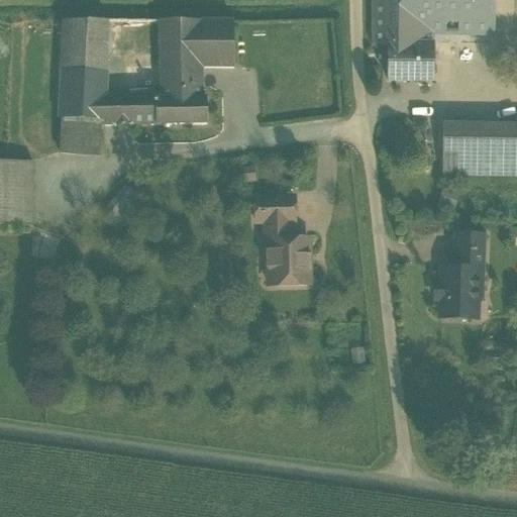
[(491,0),(373,0),(373,22),(397,22),(397,29),(406,29),(406,34),(433,34),(491,34),(491,0)]
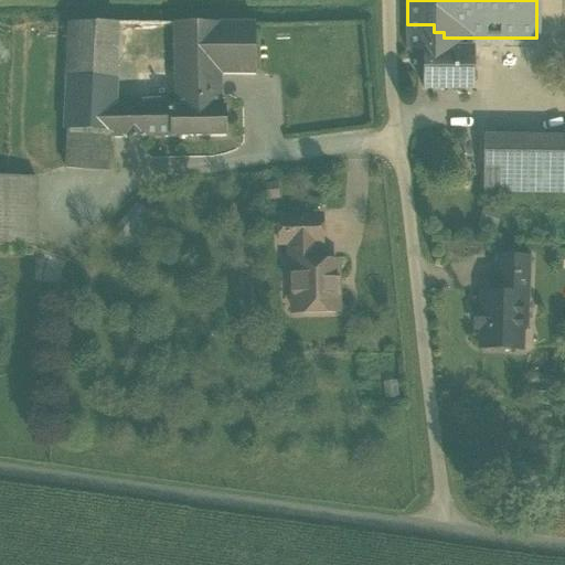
[(118,22),(43,22),(39,129),(110,139),(113,139),(114,112),(118,22)]
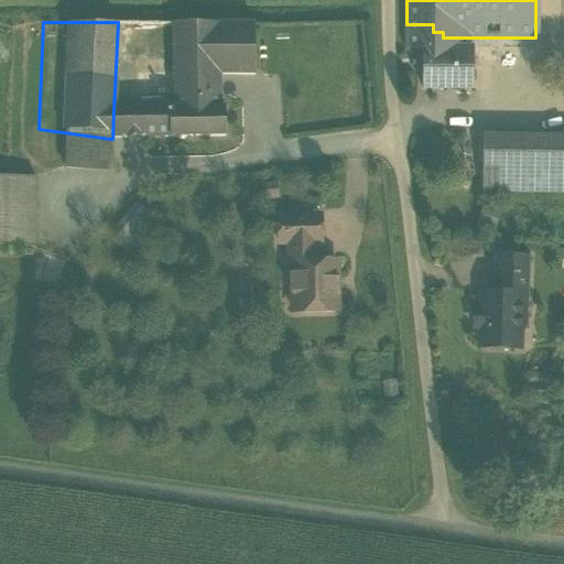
[(255,22),(169,22),(173,94),(221,93),(220,74),(256,73),(255,22)]
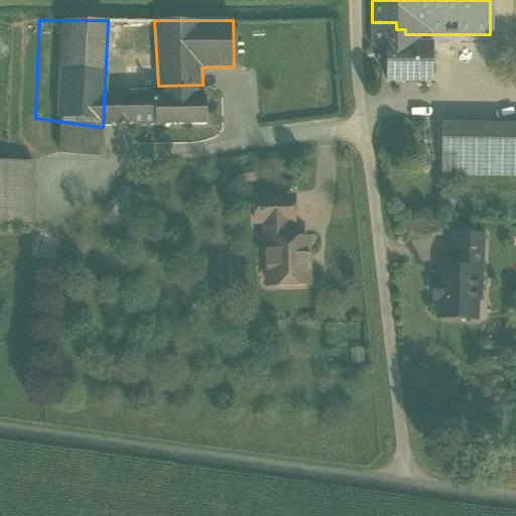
[(432,34),(405,34),(405,29),(396,29),(396,22),(372,22),(372,45),(387,45),(387,82),(432,82),(432,34)]
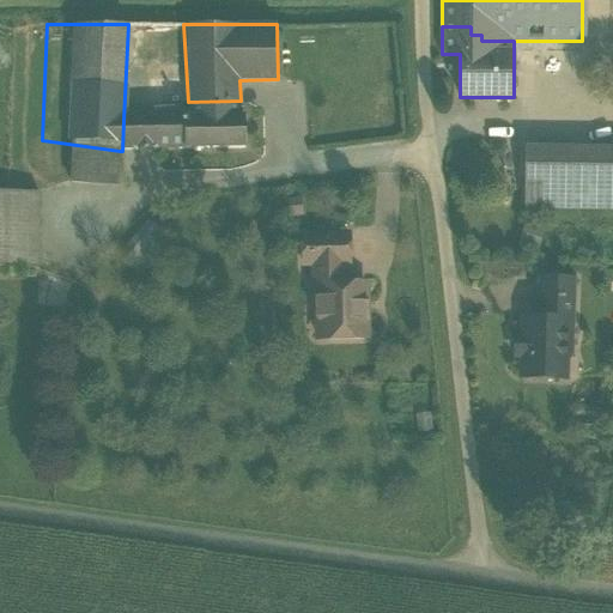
[(241,101),(188,102),(188,109),(188,119),(184,119),(184,149),(246,146),(246,117),(241,117),(241,101)]
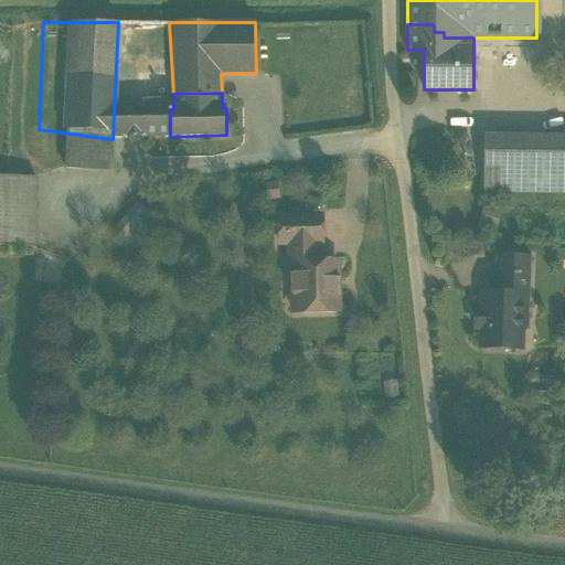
[(173,100),(142,103),(142,112),(144,138),(170,137),(170,109),(173,109),(173,100)]
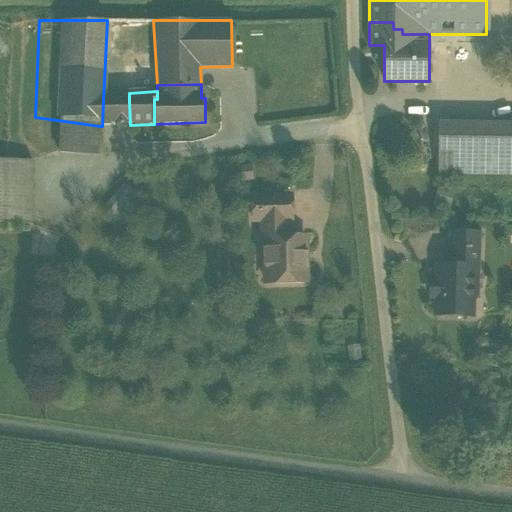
[(113,101),(103,101),(102,126),(114,125),(113,101)]
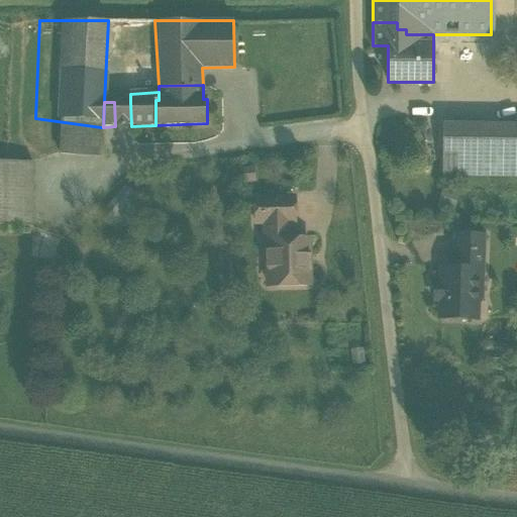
[(114,102),(115,126),(131,126),(130,102),(114,102)]
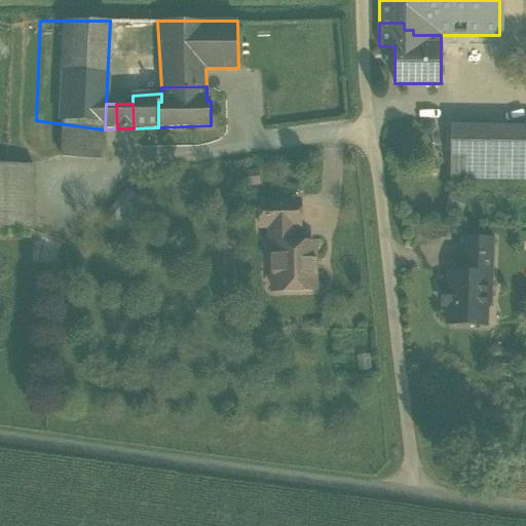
[(103,129),(36,120),(35,145),(102,149),(103,129)]
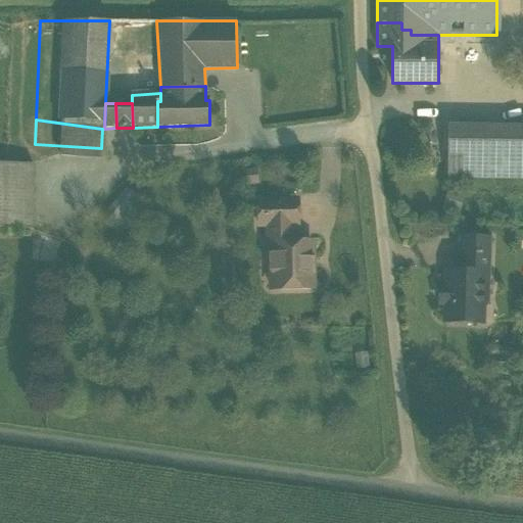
[(522,127),(447,126),(446,175),(522,176),(522,127)]
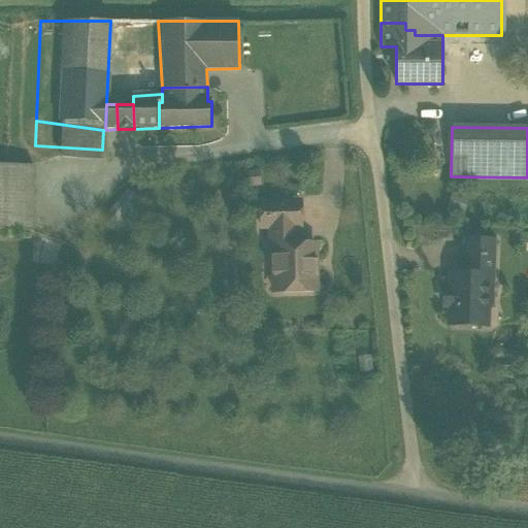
[(119,220),(136,200),(128,193),(110,212),(119,220)]
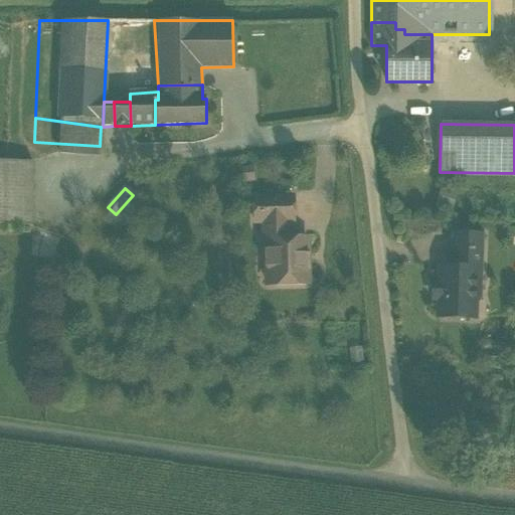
[(450,211),(456,194),(444,190),(438,207),(450,211)]
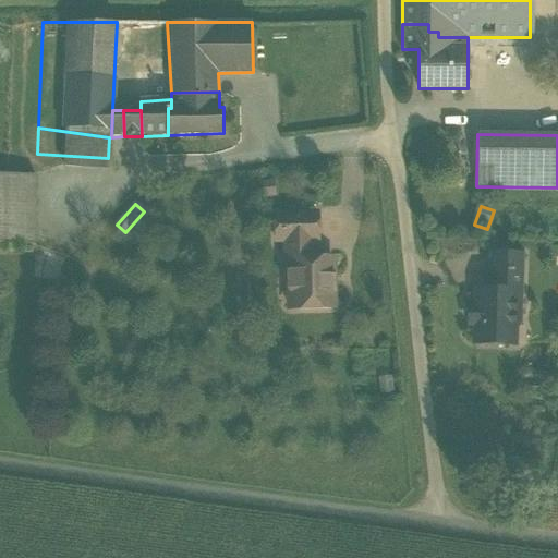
[(153,219),(144,211),(125,232),(134,240),(153,219)]
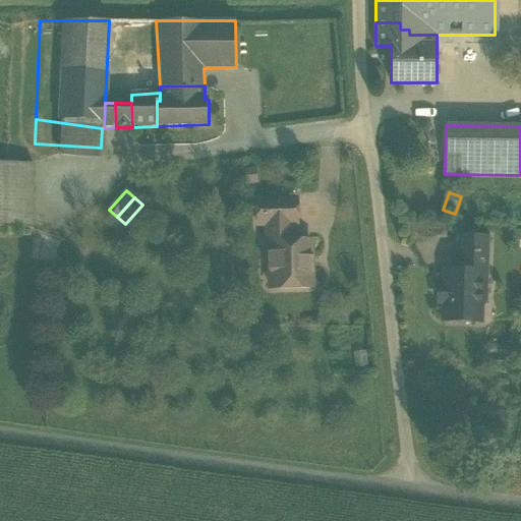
[(296,200),(257,201),(257,226),(266,225),(285,225),(296,225),(296,200)]
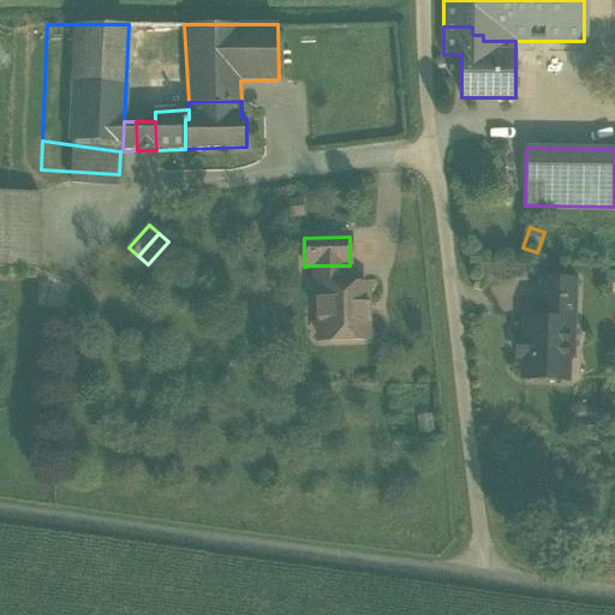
[(366,286),(338,287),(336,266),(314,266),(315,291),(318,291),(323,291),(324,305),(318,311),(318,320),(324,326),(332,326),(332,338),(332,339),(330,340),(368,340),(366,286)]
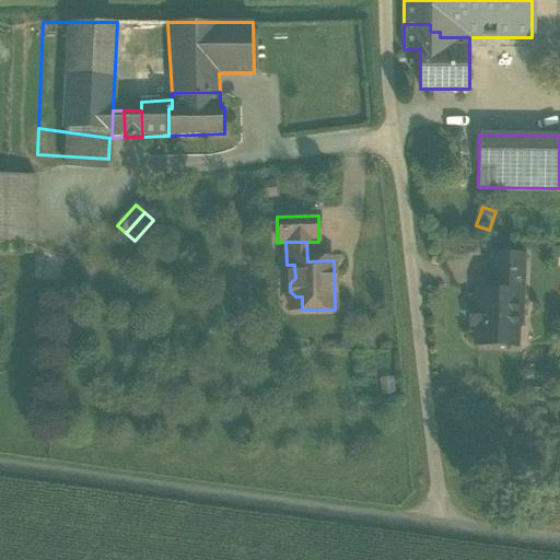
[(524,257),(492,256),(491,293),(491,294),(517,295),(523,295),(524,257)]
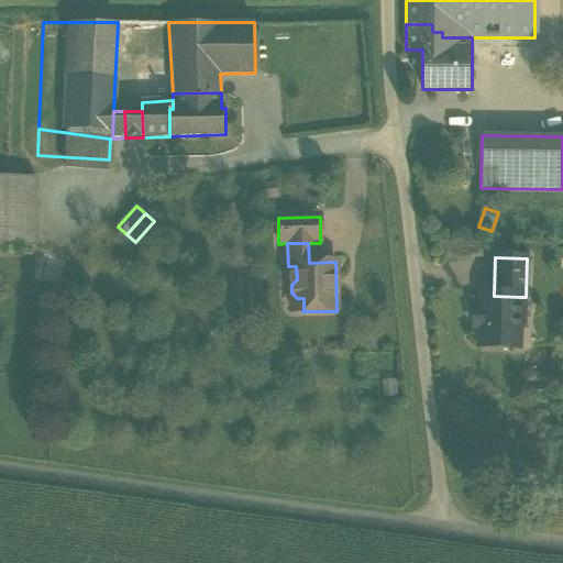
[(297,298),(291,293),(291,312),(302,311),(304,310),(304,309),(304,298),(297,298)]
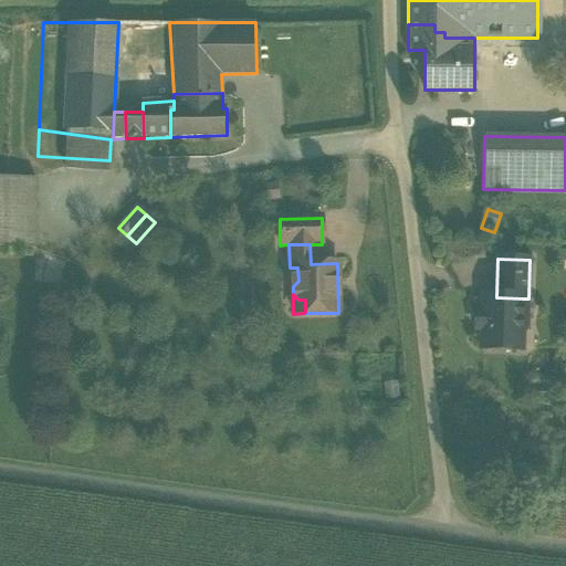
[(522,315),(523,299),(496,297),(496,296),(483,295),(482,313),(477,313),(475,329),(482,329),(481,349),(514,350),(514,348),(514,333),(522,334),(527,328),(527,321),(522,315)]
